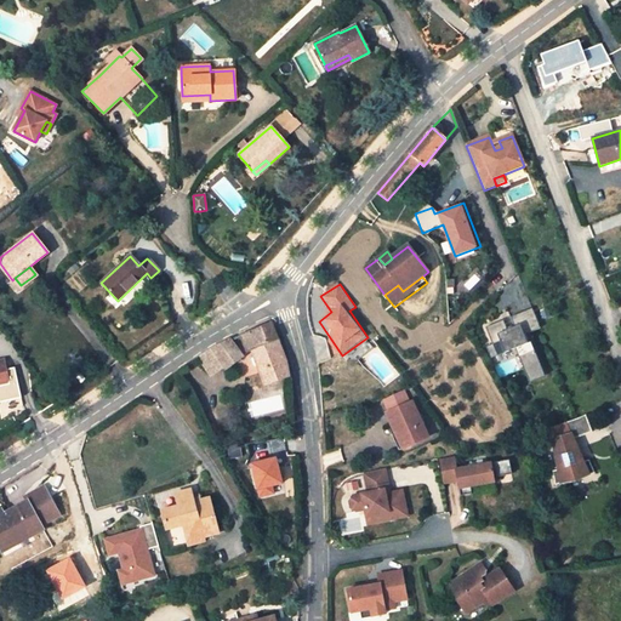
[(529,382),(545,379),(533,334),(540,331),(534,309),(485,324),(495,357),(519,349),(529,382)]
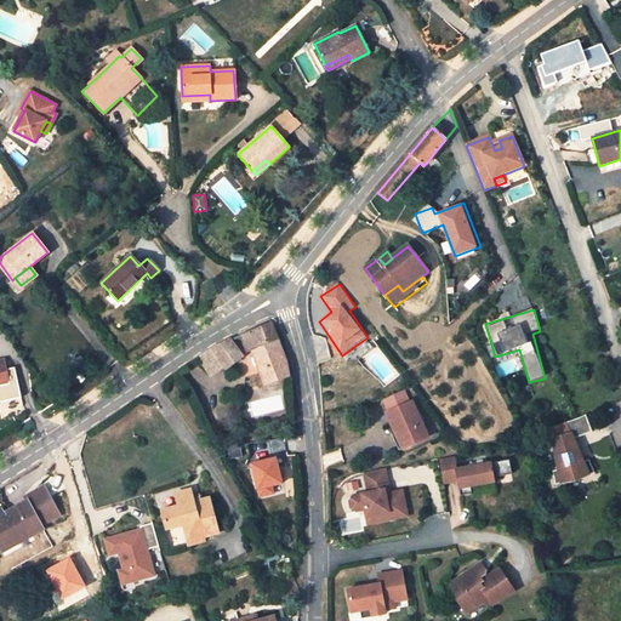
[(265,386),(289,376),(288,365),(271,323),(240,336),(248,353),(251,352),(265,386)]
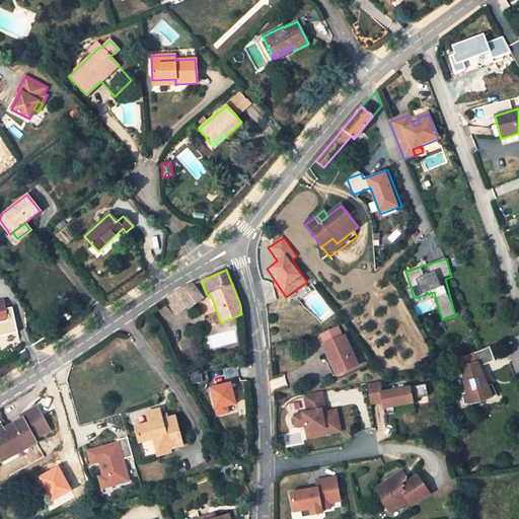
[(189,308),(202,298),(193,285),(181,290),(166,299),(175,314),(188,307),(189,308)]
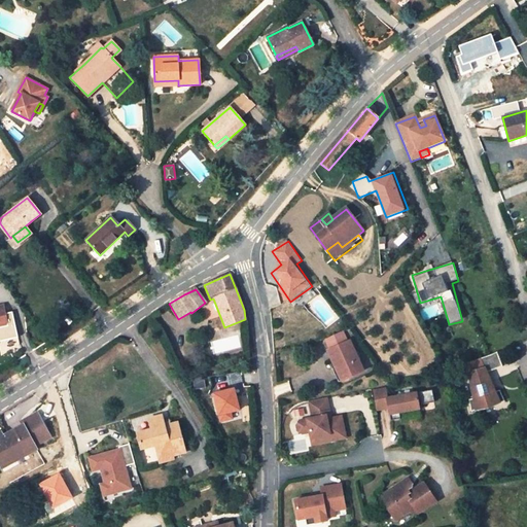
[(320,293),(317,289),(308,296),(311,301),(320,293)]
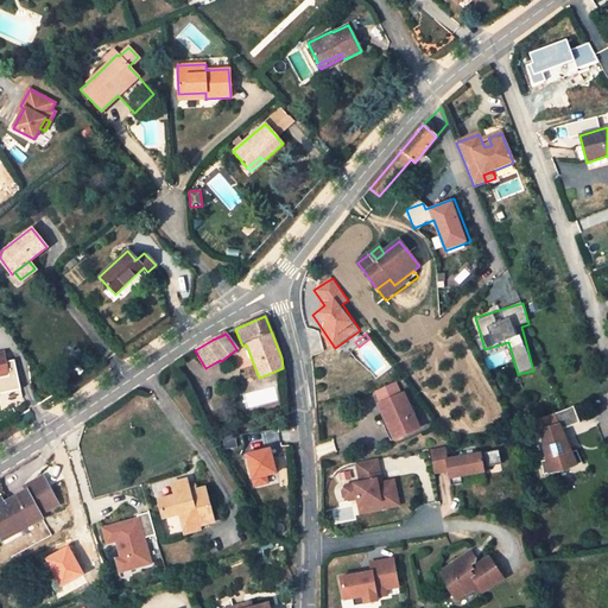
[(350,353),(359,347),(355,342),(347,348),(350,353)]
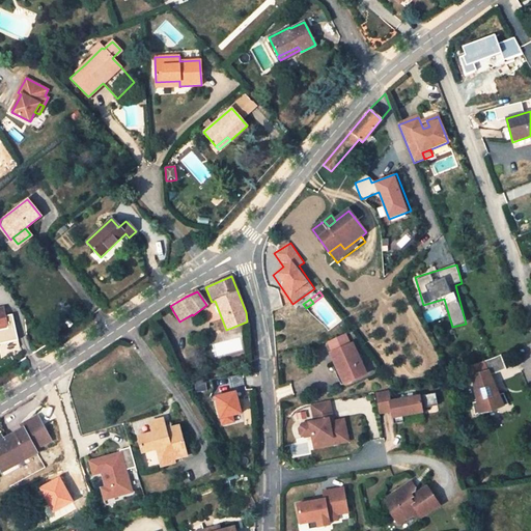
[(8,329),(15,327),(11,314),(5,315),(8,329)]
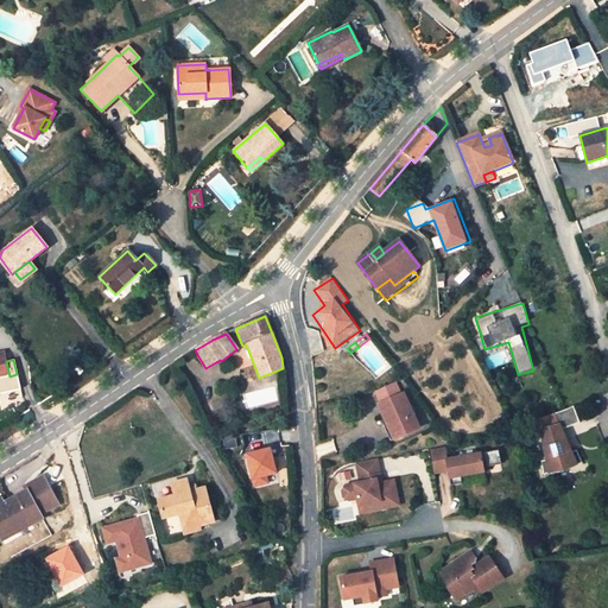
[(397,384),(375,394),(381,405),(403,394),(397,384)]
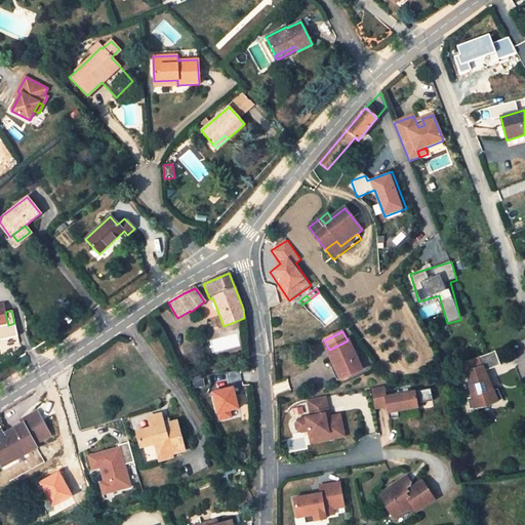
[(362,370),(348,340),(329,350),(327,350),(335,366),(339,364),(346,377),(362,370)]
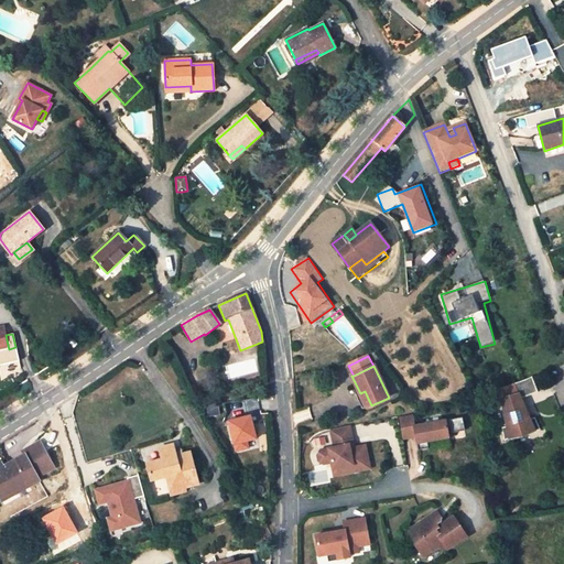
[(525,380),(502,389),(505,401),(509,427),(503,430),(506,443),(541,431),(535,419),(531,421),(521,400),(540,394),(534,377),(525,380)]
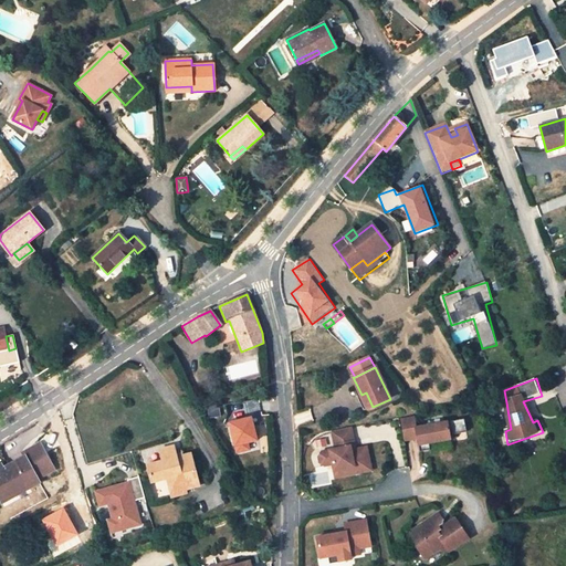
[(364,410),(373,407),(366,392),(362,395),(358,396),(364,410)]
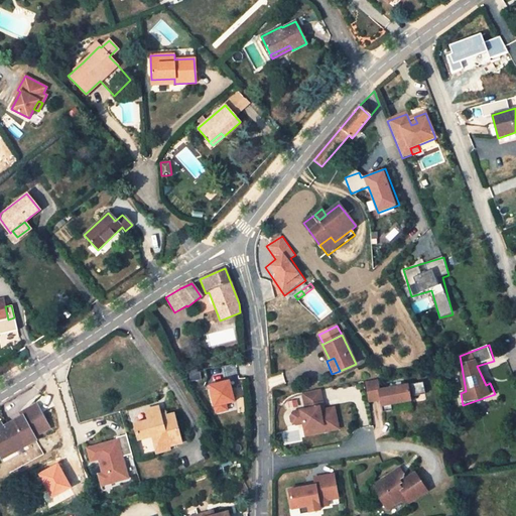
[(211,382),(214,413),(230,411),(229,404),(236,403),(233,380),(211,382)]
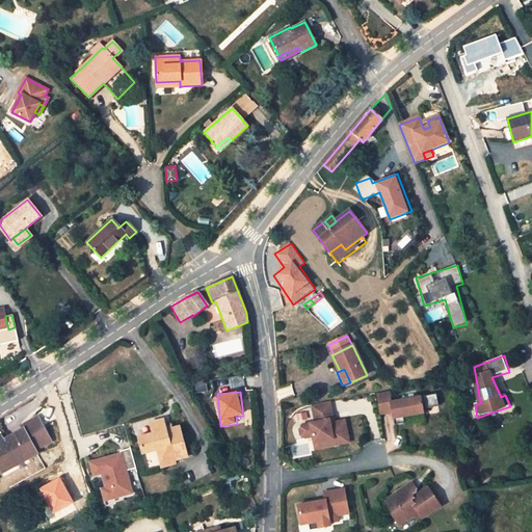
[(439,405),(436,393),(391,401),(390,392),(376,394),(380,414),(393,411),(393,415),(395,424),(405,422),(404,416),(424,413),(423,408),(439,405)]
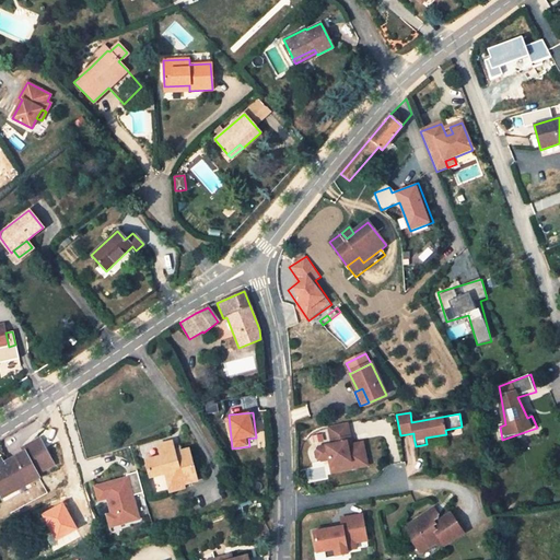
[(368,466),(363,443),(352,445),(348,446),(347,439),(351,438),(348,423),(329,428),(333,445),(318,447),(316,452),(317,458),(322,462),(329,459),(331,466),(351,463),(352,469),(368,466)]
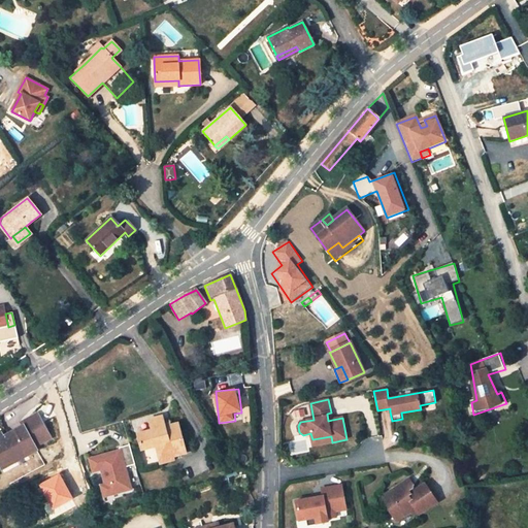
[(422,417),(421,409),(401,413),(402,419),(402,420),(422,417)]
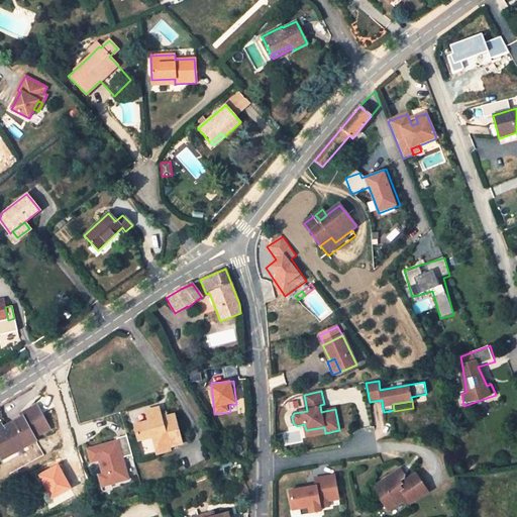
[(25,446),(35,441),(33,438),(49,429),(36,406),(20,415),(22,418),(3,428),(0,430),(0,455),(23,442),(25,446)]
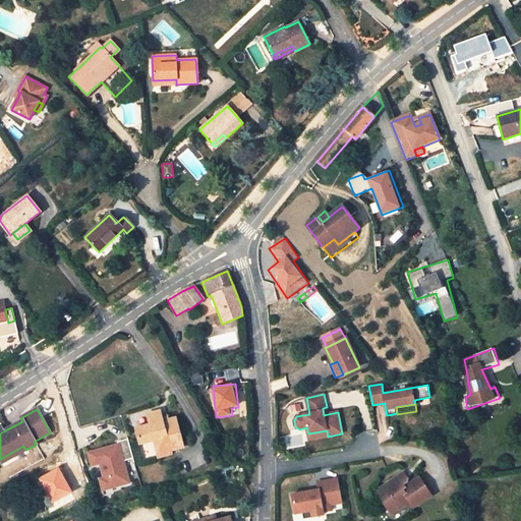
[(182,448),(175,418),(168,420),(163,421),(162,418),(160,411),(147,414),(150,424),(136,428),(139,444),(154,441),(159,458),(171,454),(171,451),(182,448)]
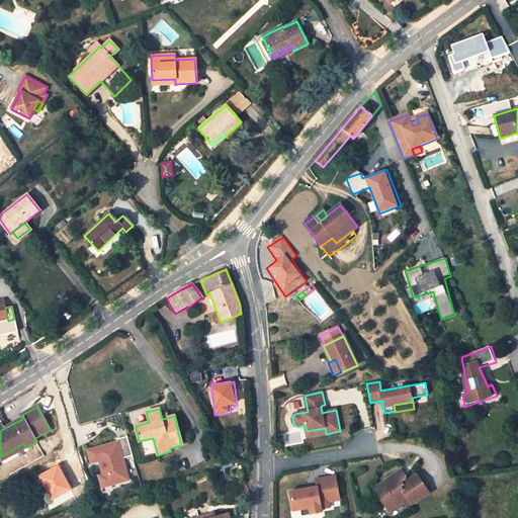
[(326,434),(325,428),(307,431),(308,437),(326,434)]
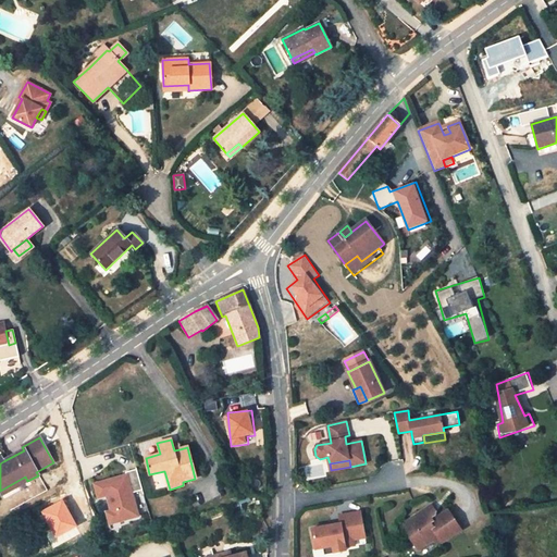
[(130,473),(93,482),(97,499),(107,497),(110,511),(106,512),(109,525),(140,518),(130,473)]
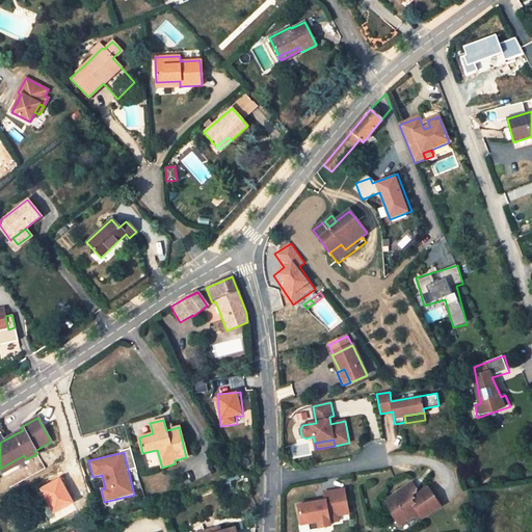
[(415,520),(421,515),(422,517),(441,506),(428,488),(414,498),(413,495),(416,493),(417,488),(414,483),(392,497),(397,506),(391,510),(399,524),(411,516),(415,520)]
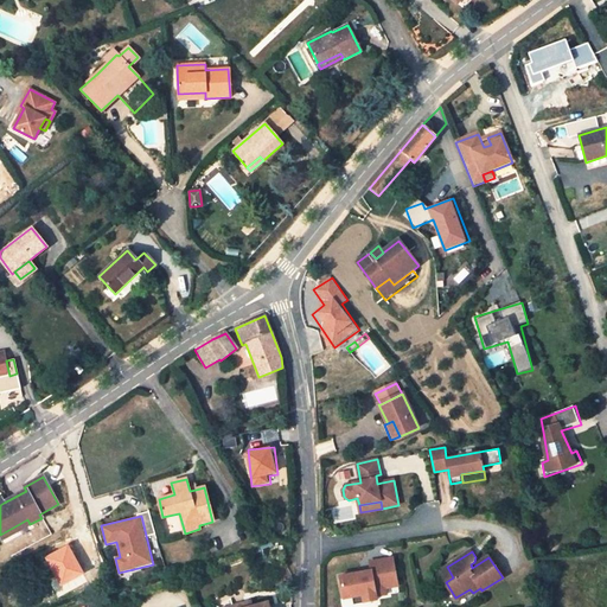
[(371,572),(339,577),(344,600),(352,598),(375,594),(376,598),(387,595),(385,589),(394,588),(391,579),(396,579),(393,558),(369,563),(371,572)]
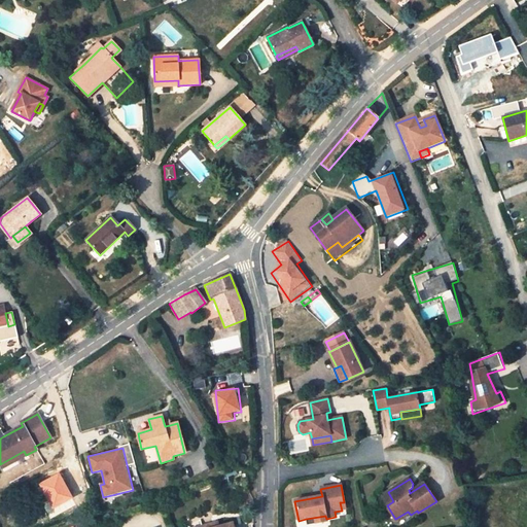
[(381,496),(387,505),(393,501),(388,492),(381,496)]
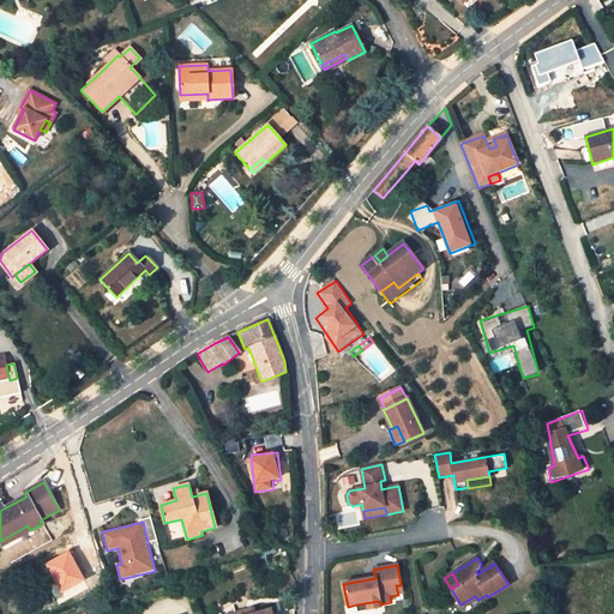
[(379,601),(356,605),(357,613),(380,608),(380,605),(379,601)]
